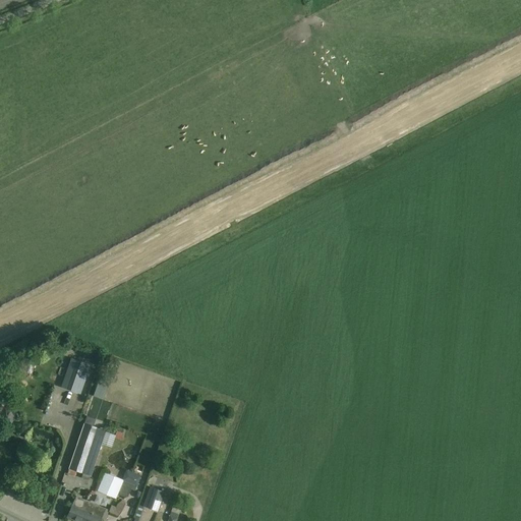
[(25,373),(30,357),(21,355),(17,372),(25,373)]
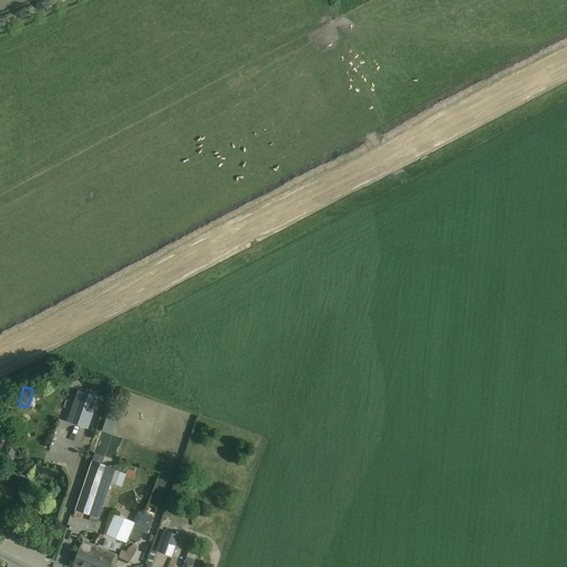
[(88,429),(99,398),(78,390),(66,422),(88,429)]
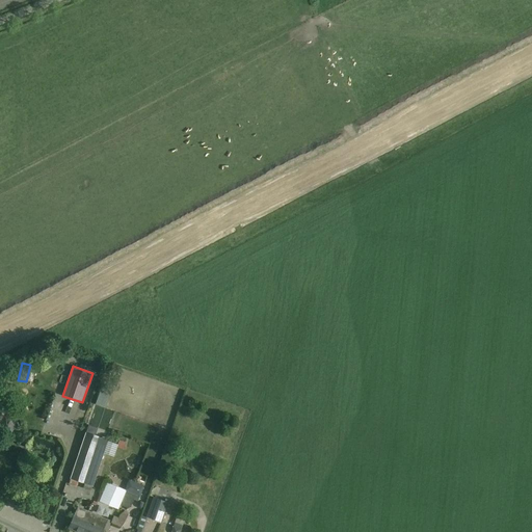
[(16,410),(5,430),(11,433),(22,415),(16,410)]
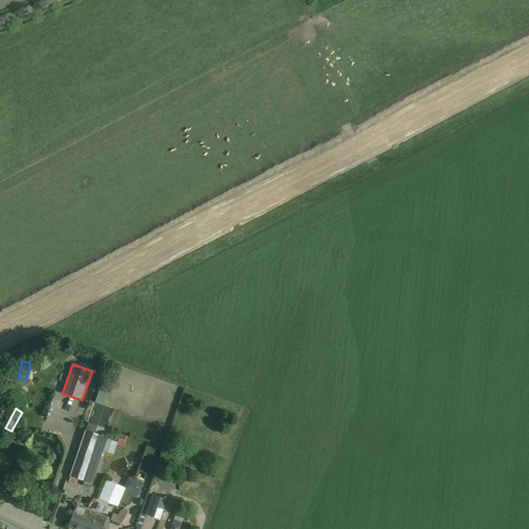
[(86,430),(69,476),(91,484),(106,438),(105,438),(109,430),(92,424),(89,432),(86,430)]
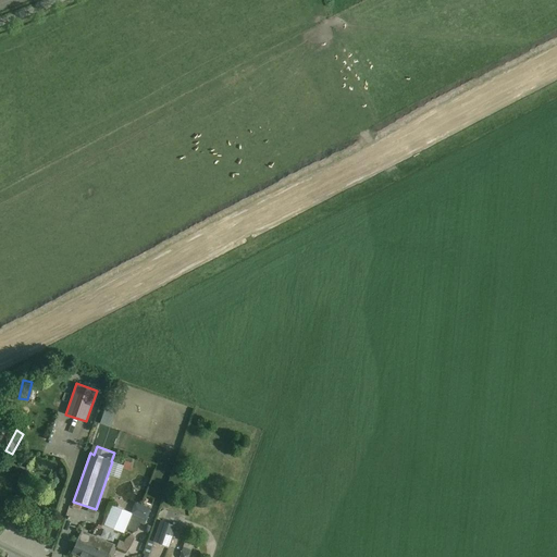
[(135,503),(132,514),(133,515),(133,516),(141,519),(146,521),(150,509),(135,503)]
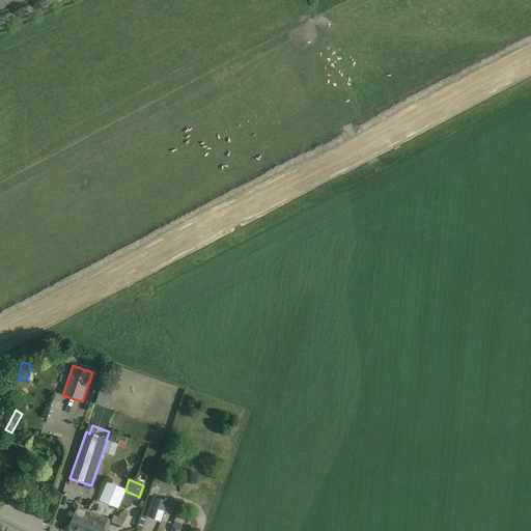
[(126,490),(107,481),(99,500),(119,508),(120,504),(129,507),(131,506),(135,495),(127,492),(127,491),(126,490)]
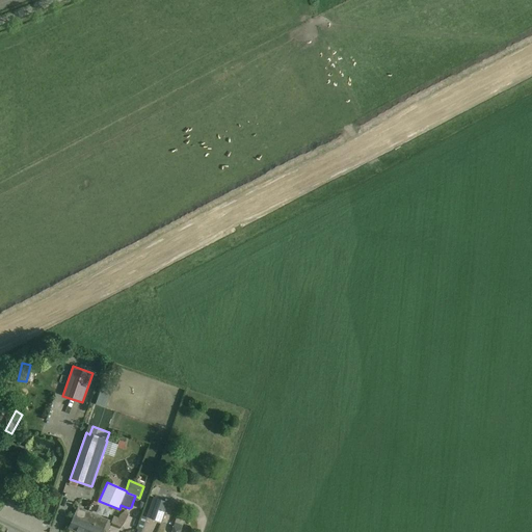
[(147,516),(162,523),(169,503),(154,497),(147,516)]
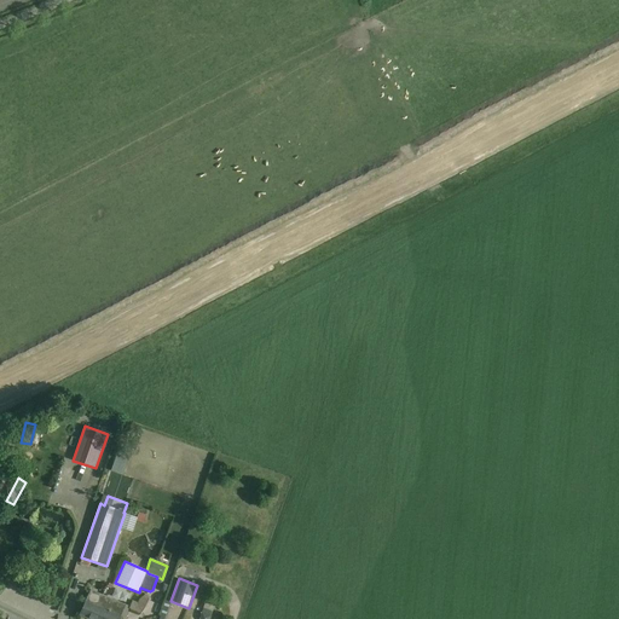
[(91,590),(85,602),(80,614),(92,618),(119,618),(120,618),(126,605),(91,590)]
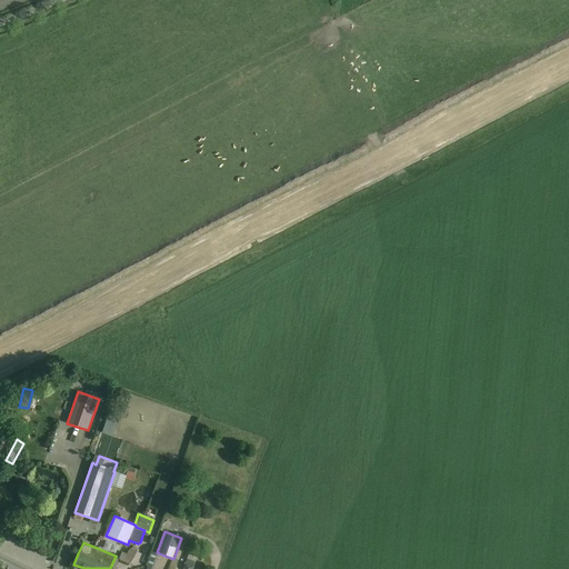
[(121,551),(118,559),(130,565),(133,560),(139,550),(135,545),(128,550),(127,553),(121,551)]
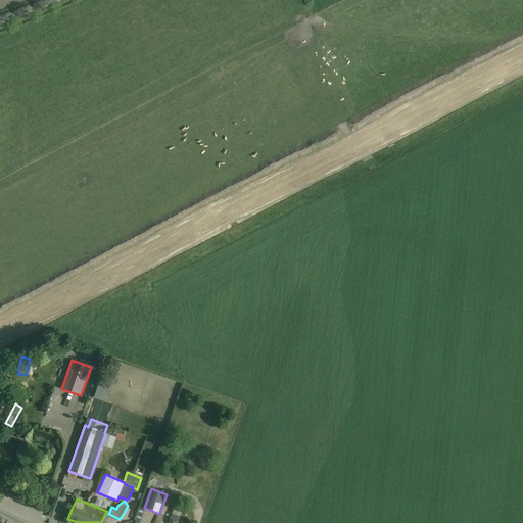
[(138,513),(135,521),(139,522),(140,522),(144,514),(138,513)]
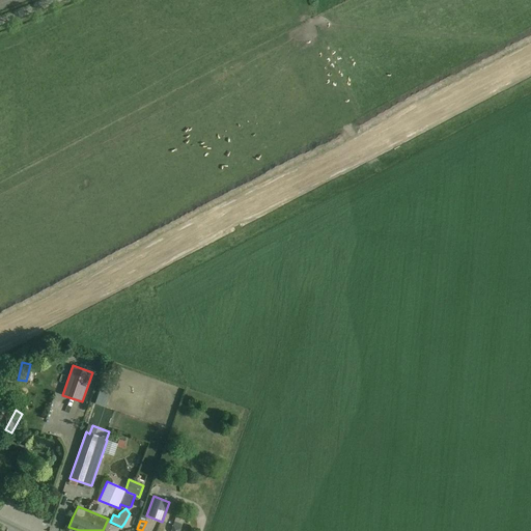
All buildings are outlined.
